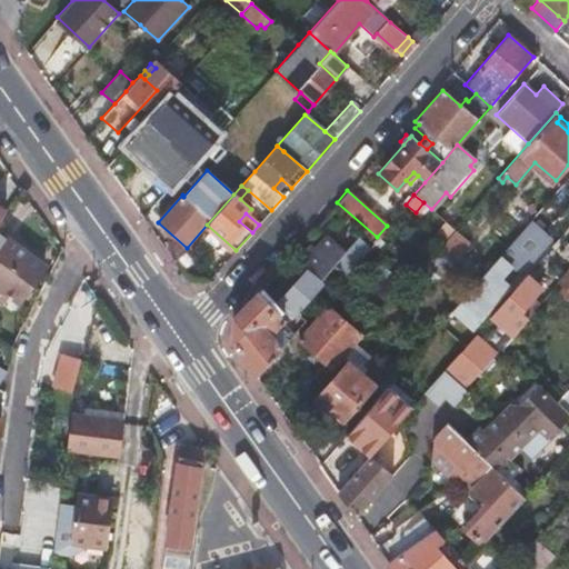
[(469,241),(453,229),(436,249),(450,262),(469,241)]
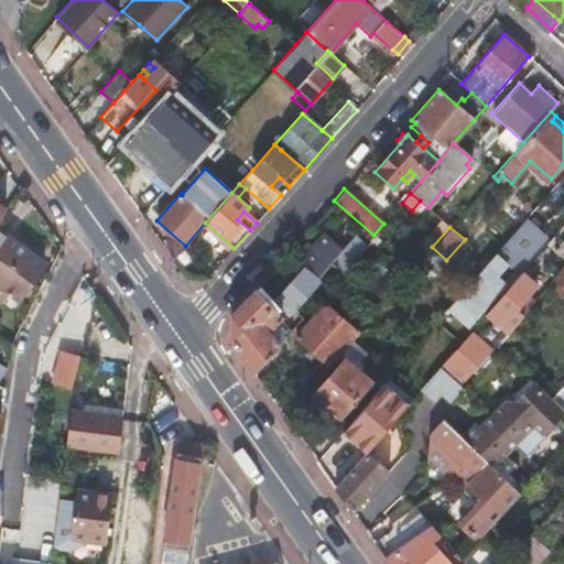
[(286,273),(272,290),(277,294),(278,296),(294,310),(302,300),(318,281),(316,279),(329,262),(342,248),(323,232),(311,246),(306,242),(296,255),(301,259),(286,274),(286,273)]
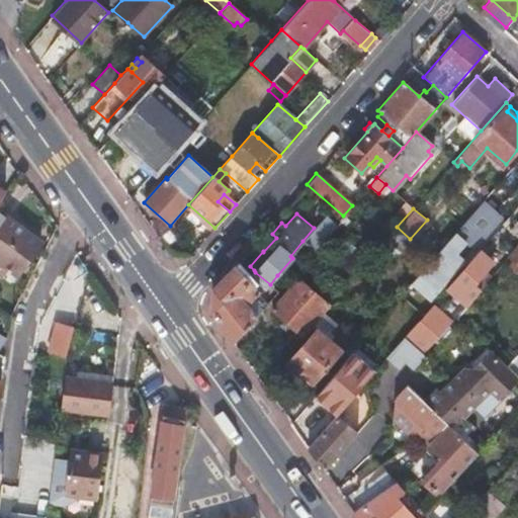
[(0,214),(0,265),(1,267),(0,267),(0,275),(4,278),(11,268),(20,275),(41,245),(10,220),(8,222),(0,214)]
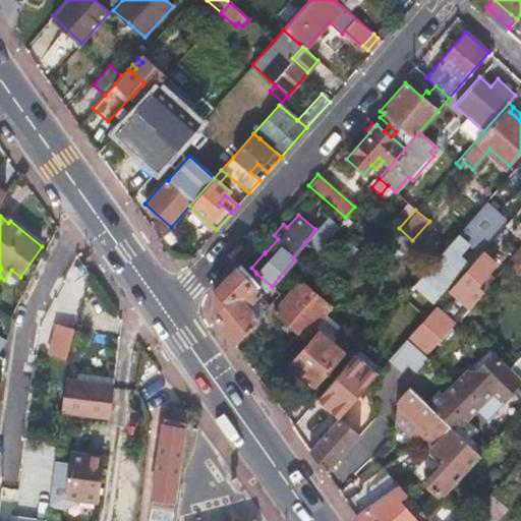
[(321,245),(326,239),(335,228),(324,219),(315,229),(304,242),(315,252),(319,247),(321,245)]
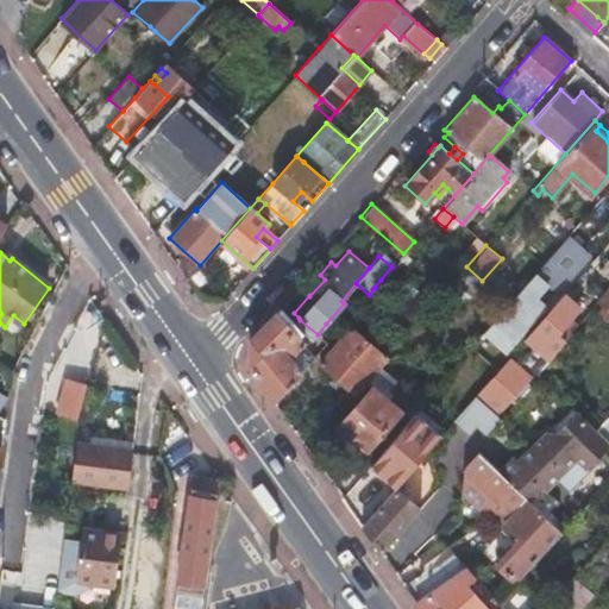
[(375,287),(380,290),(384,283),(381,280),(375,287)]
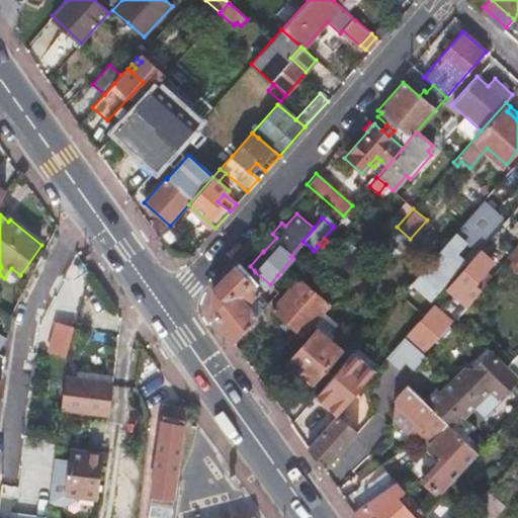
[(517,243),(506,257),(517,266),(517,243)]
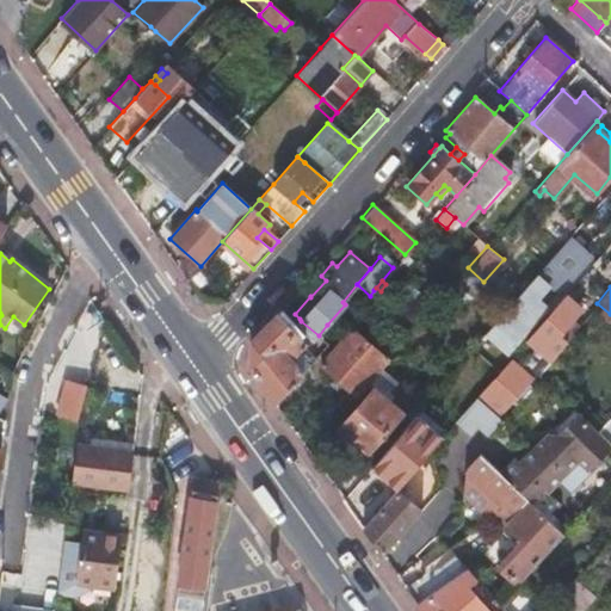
[(536,300),(525,289),(511,306),(503,315),(505,316),(476,351),(495,366),(536,319),(526,310),(536,300)]
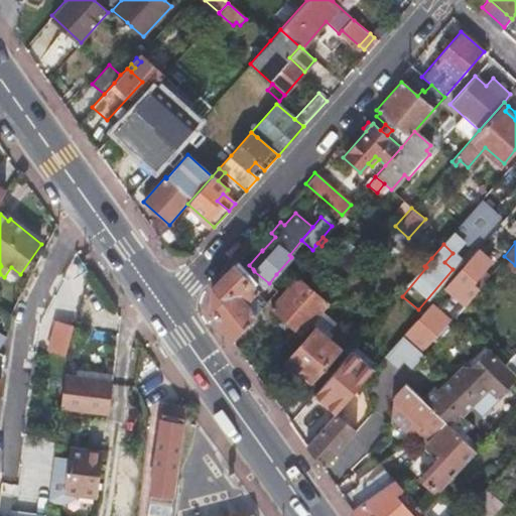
[(248,274),(237,261),(232,267),(212,289),(210,309),(215,317),(232,342),(256,314),(277,290),(269,283),(254,271),(253,269),(248,274)]
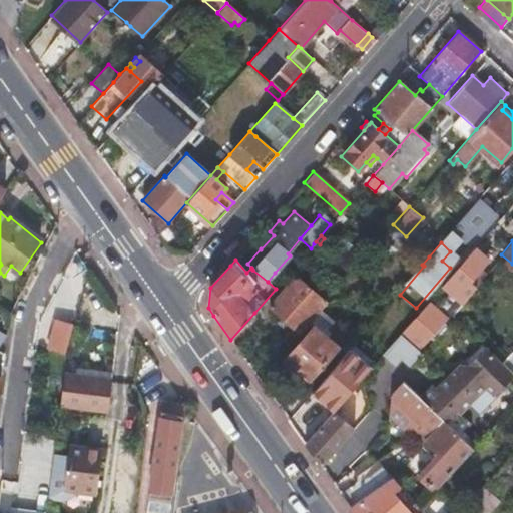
[(475,275),(461,263),(443,284),(452,292),(464,280),(467,283),(475,275)]
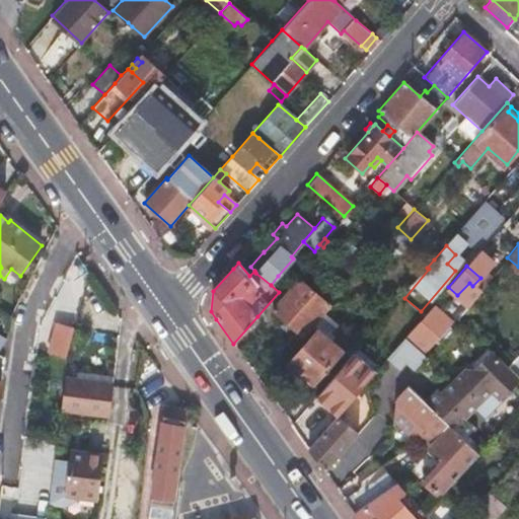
[(271,285),(279,292),(286,283),(278,276),(271,285)]
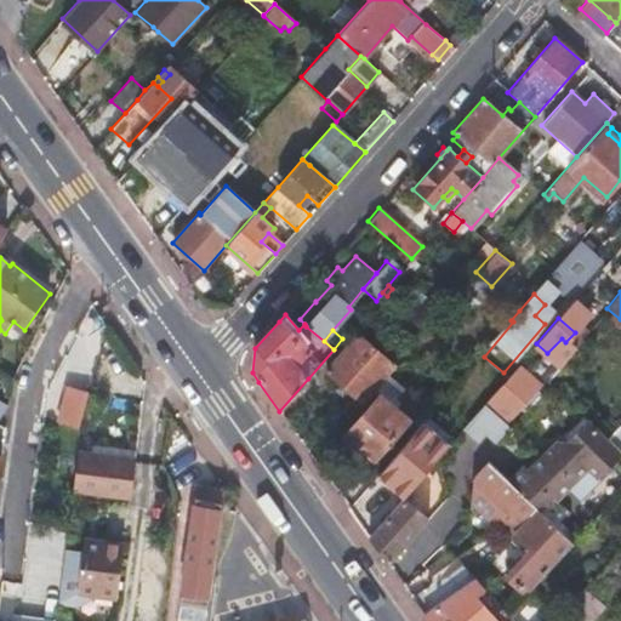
[(363,403),(394,366),(357,332),(325,370),(363,403)]
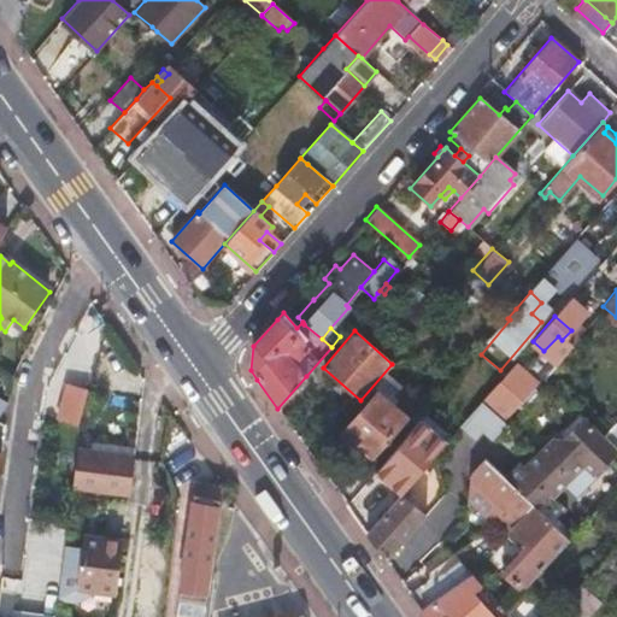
[(500,382),(499,381),(481,401),(485,405),(489,399),(507,415),(536,385),(533,381),(545,365),(536,357),(523,372),(515,364),(500,382)]
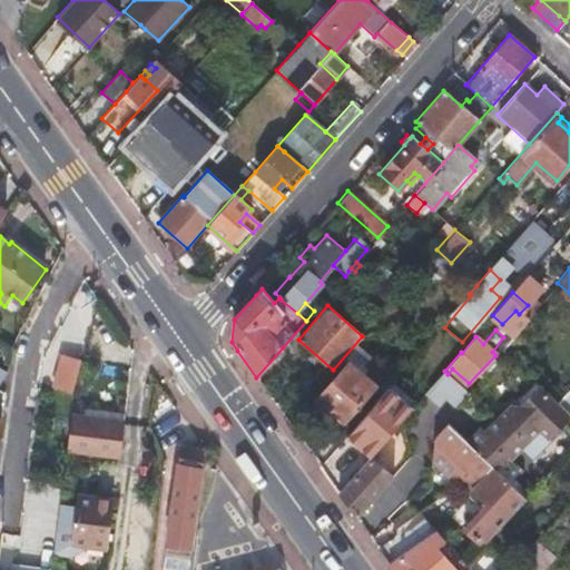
[(74,380),(78,364),(60,359),(51,385),(71,392),(74,380)]
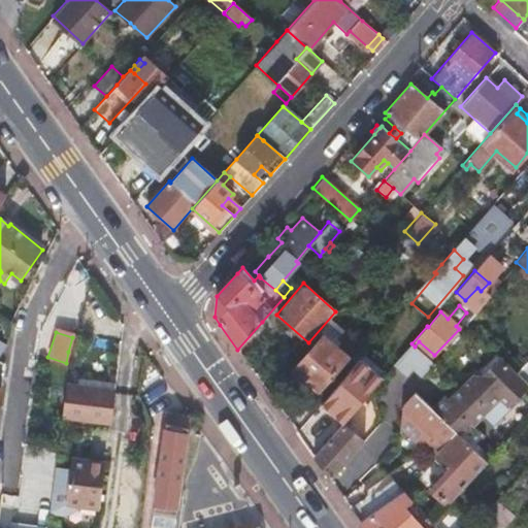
[(292,369),(317,391),(347,357),(322,334),(292,369)]
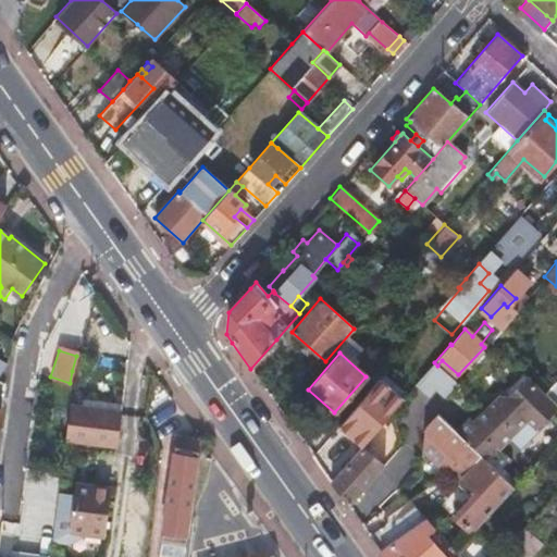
[(0,382),(2,383),(11,367),(0,360),(0,382)]
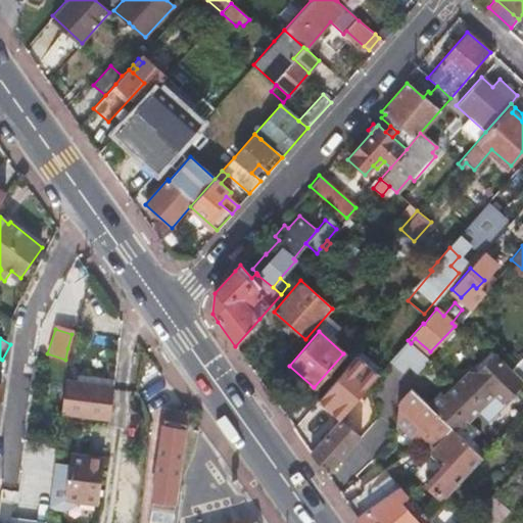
[(411,343),(408,340),(389,361),(402,372),(409,365),(417,373),(429,359),(411,343)]
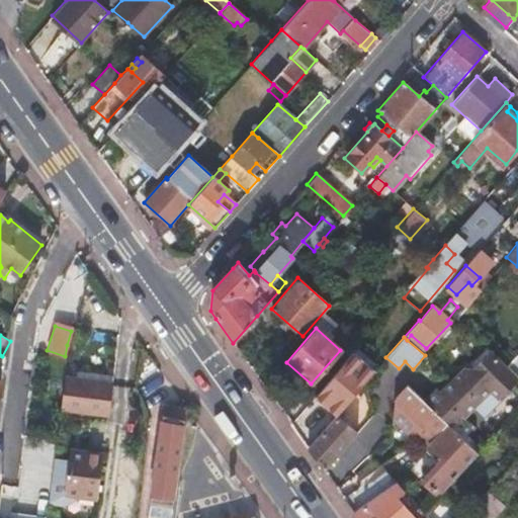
[(517,376),(504,363),(486,345),(469,361),(469,368),(461,376),(456,376),(441,393),(437,389),(425,402),(447,423),(463,439),(467,435),(476,427),(463,416),(490,389),(499,398),(517,377),(517,376)]
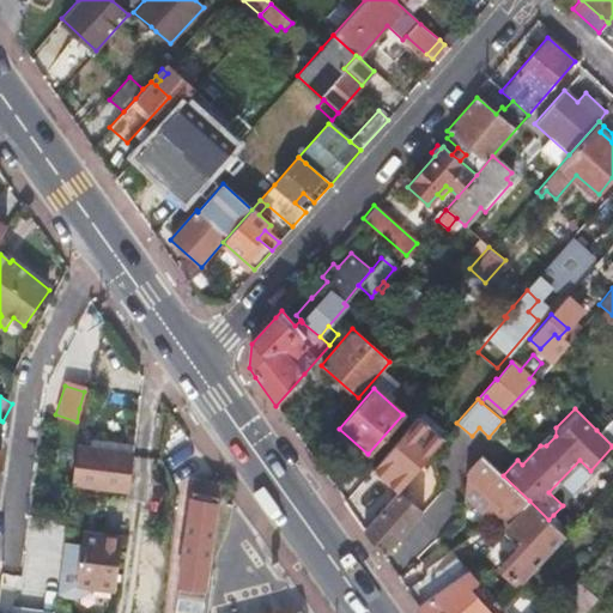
[(612,420),(608,417),(596,430),(612,445),(612,420)]
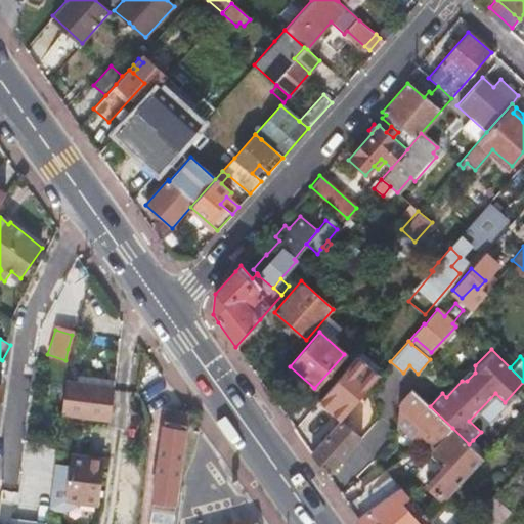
[(63,381),(59,413),(81,417),(86,377),(80,376),(78,383),(63,381)]
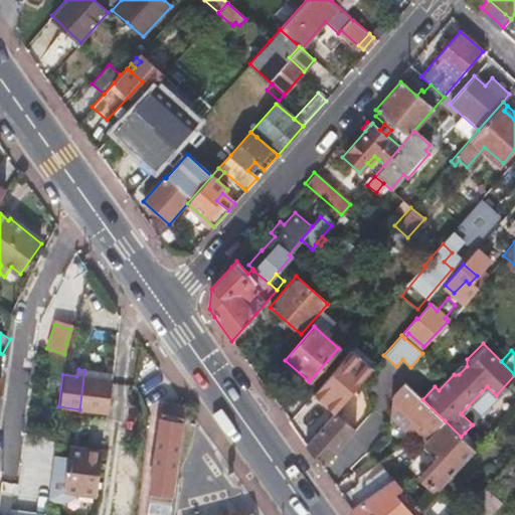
[(111,374),(84,370),(79,409),(107,413),(111,374)]
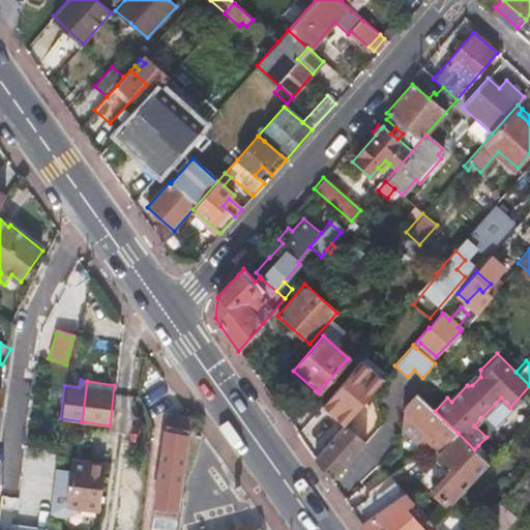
[(458,433),(435,411),(416,393),(405,405),(417,418),(436,437),(434,440),(442,448),(458,433)]
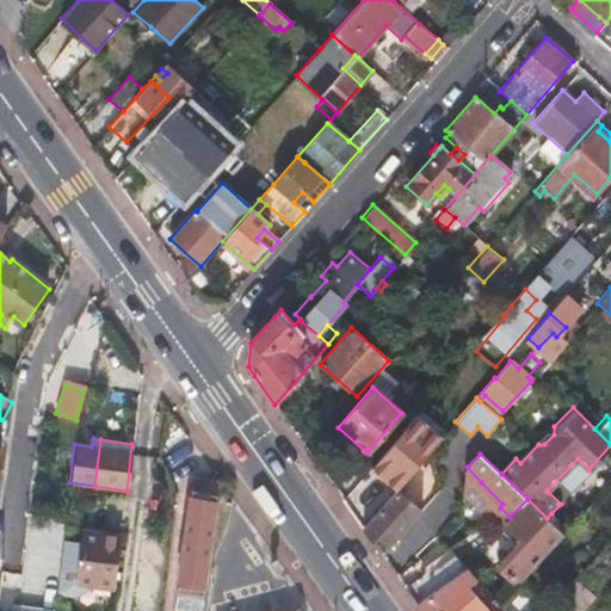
[(217,482),(215,482),(191,480),(190,481),(191,481),(186,518),(185,518),(185,519),(196,520),(193,534),(183,532),(178,569),(174,592),(173,599),(201,603),(202,596),(203,586),(205,568),(217,482)]
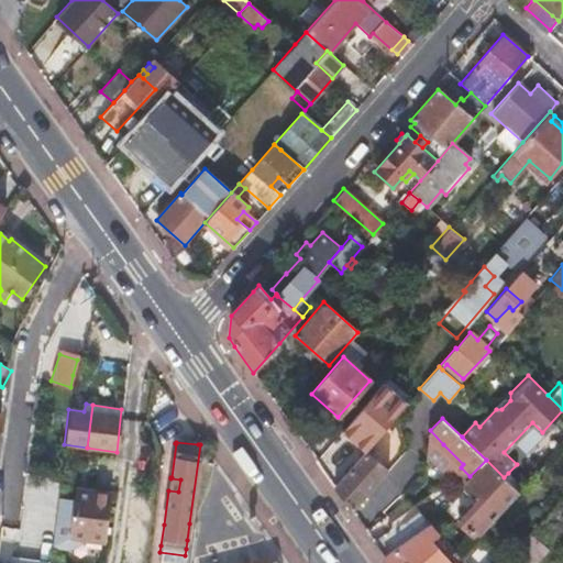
[(463,464),(443,444),(441,446),(461,467),(463,464)]
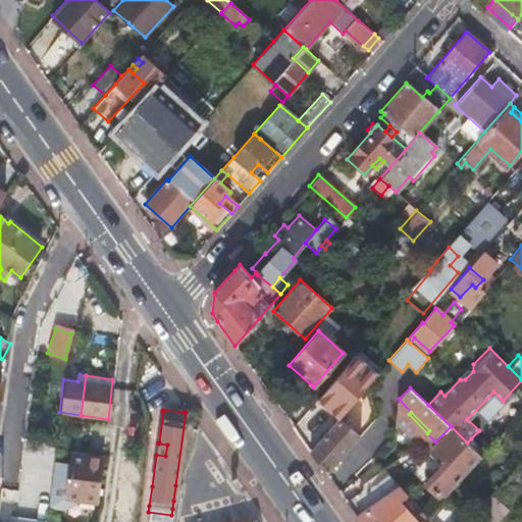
[(343,413),(310,451),(325,473),(359,436),(348,426),(352,421),(343,413)]
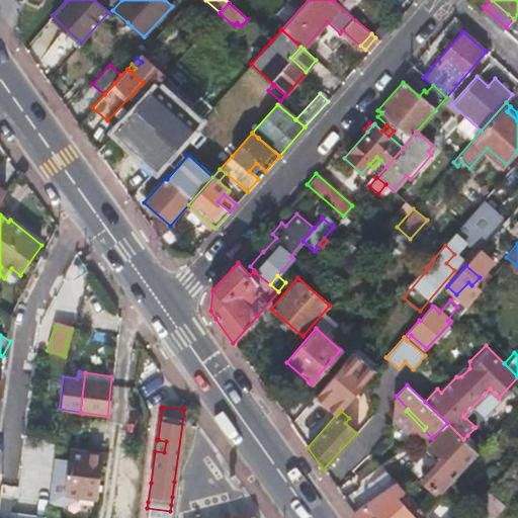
[(447,423),(432,438),(462,468),(478,453),(463,439),(447,423)]
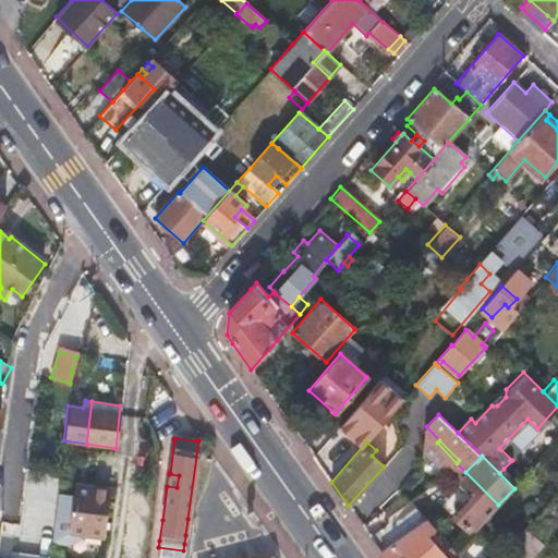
[(514,488),(518,483),(504,469),(499,473),(514,488)]
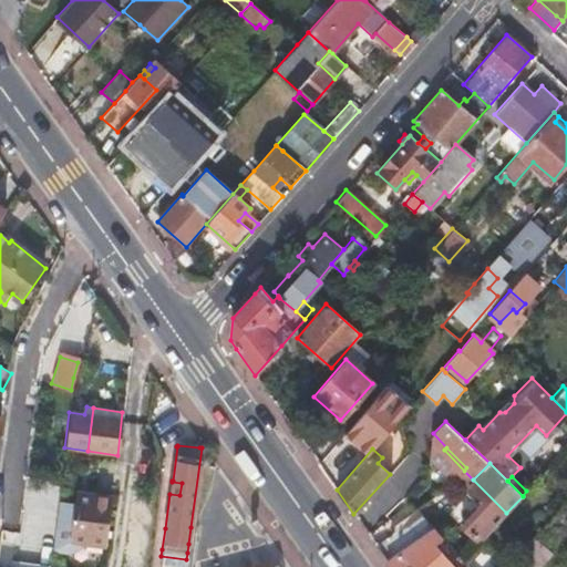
[(182,483),(172,482),(169,494),(179,495),(182,483)]
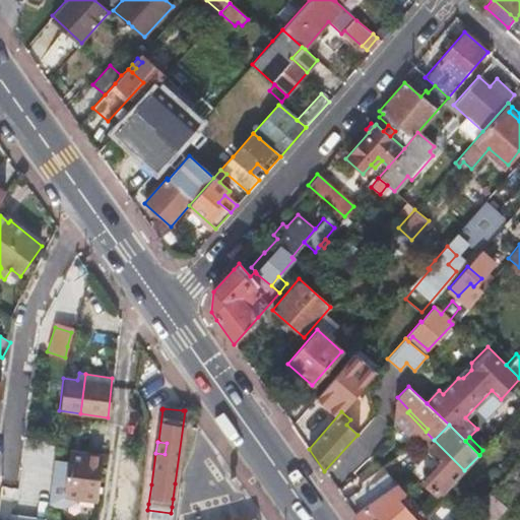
[(67,461),(53,459),(47,504),(62,507),(76,499),(95,501),(102,455),(68,451),(67,461)]
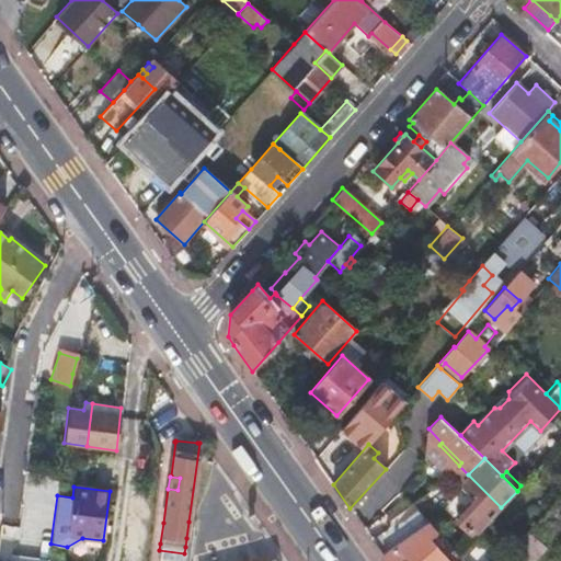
[(420,528),(382,554),(386,560),(447,560),(427,533),(436,526),(432,519),(420,528)]
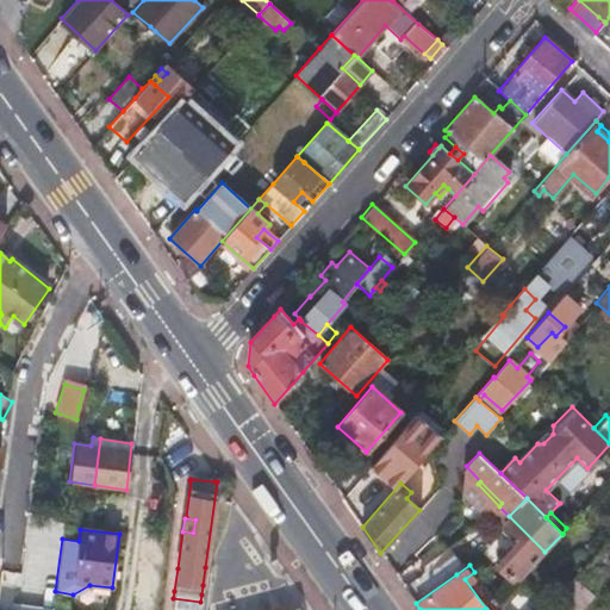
[(516,570),(523,576),(527,571),(520,565),(516,570)]
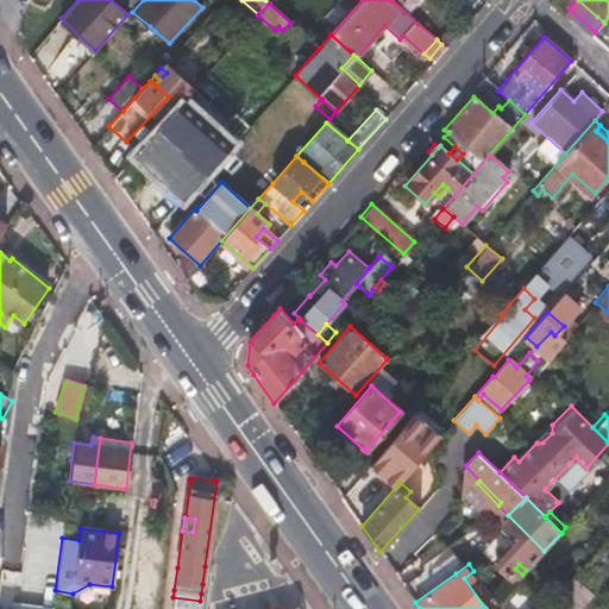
[(567,608),(586,590),(572,577),(542,608),(567,608)]
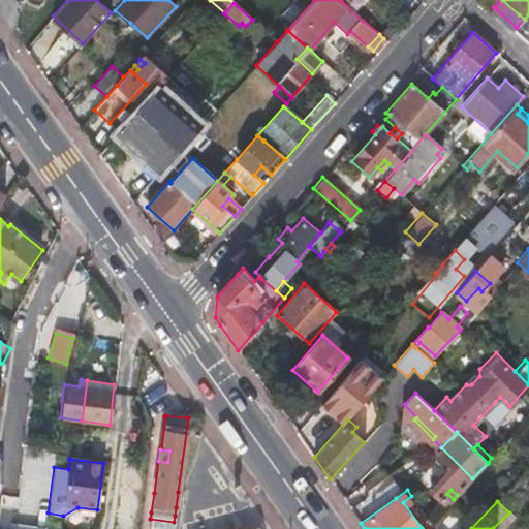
[(8,528),(44,528),(45,522),(10,517),(8,528)]
